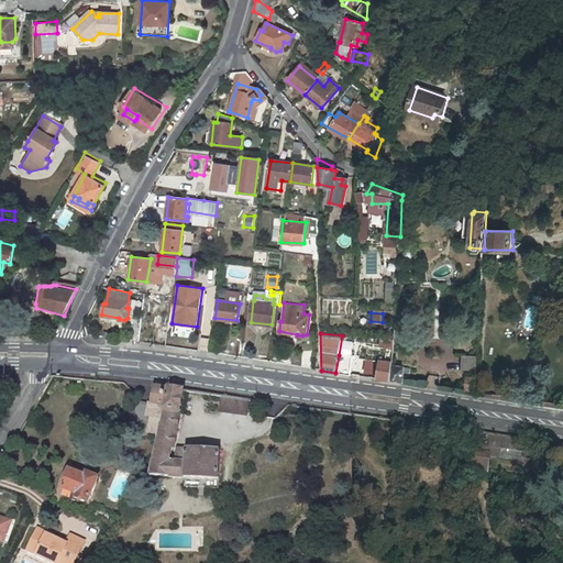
[(239,356),(249,359),(250,343),(241,342),(239,356)]
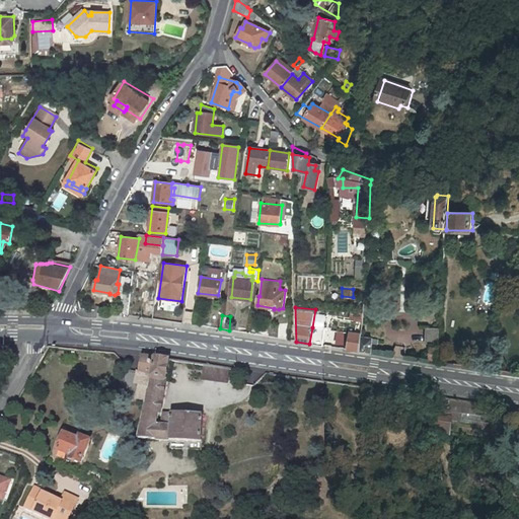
[(288,340),(288,323),(279,322),(279,338),(288,340)]
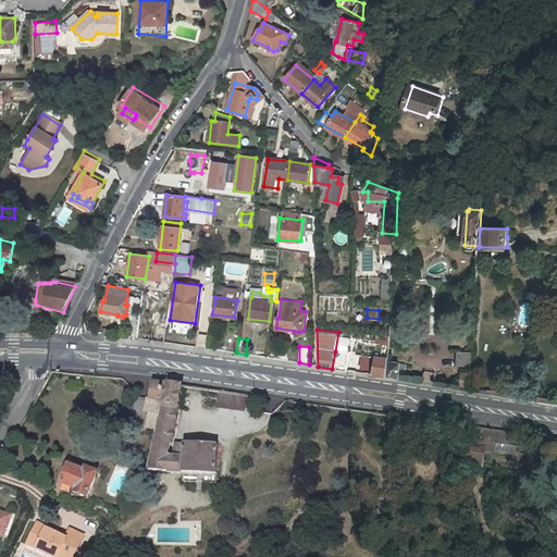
[(455,350),(455,366),(470,366),(470,350),(455,350)]
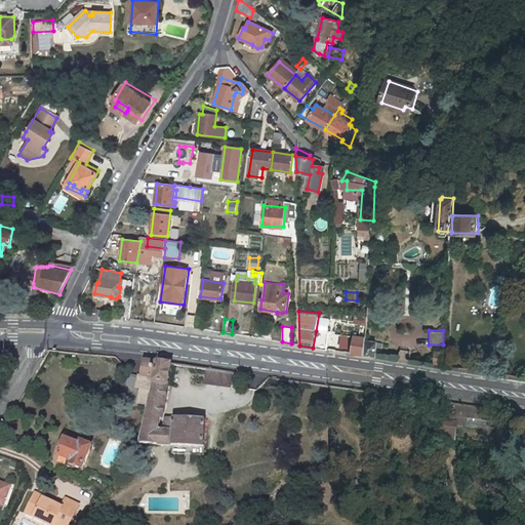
[(327,346),(345,350),(349,336),(331,331),(327,346)]
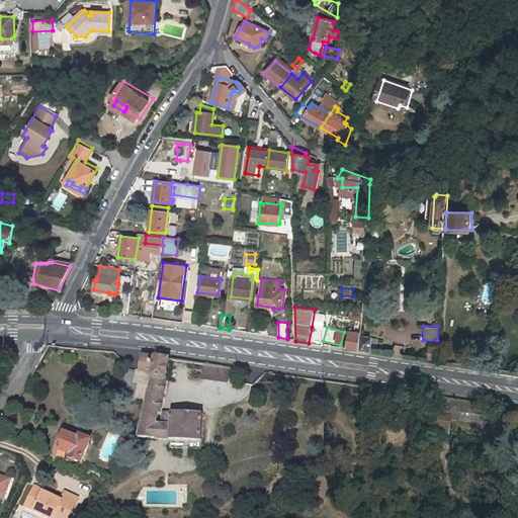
[(350,334),(347,349),(359,351),(361,336),(361,333),(349,332),(350,333),(350,334)]
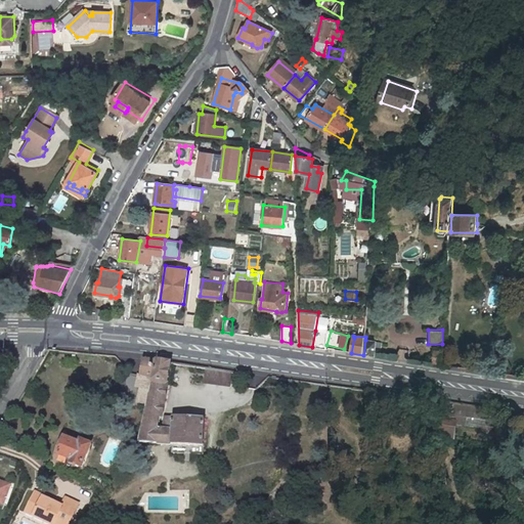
[(377,356),(377,342),(365,340),(363,355),(377,356)]
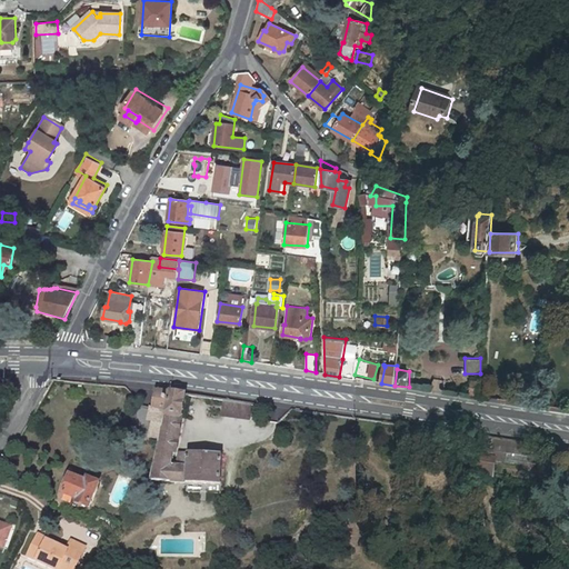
[(481,397),(481,381),(470,380),(469,396),(481,397)]
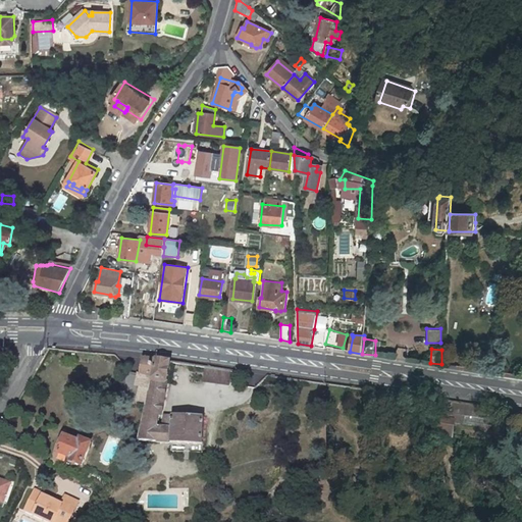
[(144,359),(142,374),(153,376),(157,360),(156,360),(144,359)]
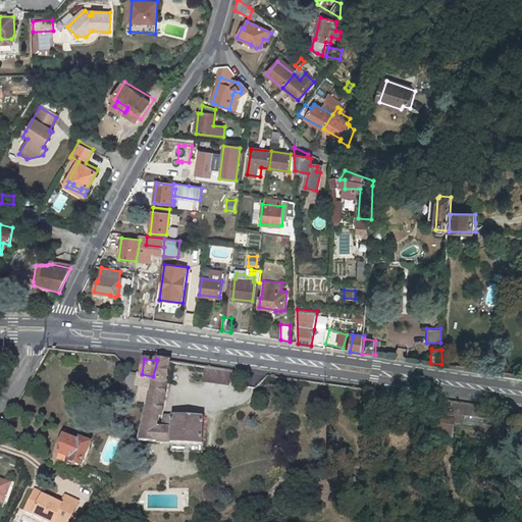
[(161,416),(169,362),(157,360),(153,376),(151,388),(148,402),(140,440),(171,444),(203,445),(205,418),(173,416),(173,417),(165,416),(163,426),(172,426),(172,429),(162,428),(157,428),(159,416),(161,416)]
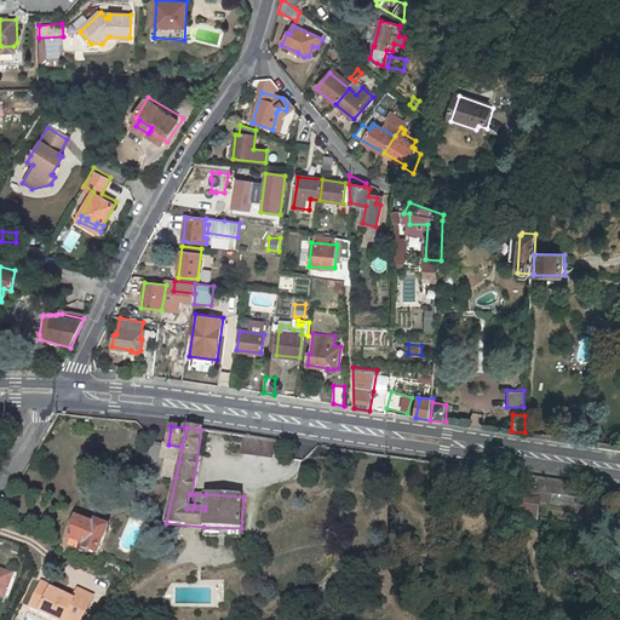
[(274,457),(275,440),(244,436),(242,454),(274,457)]
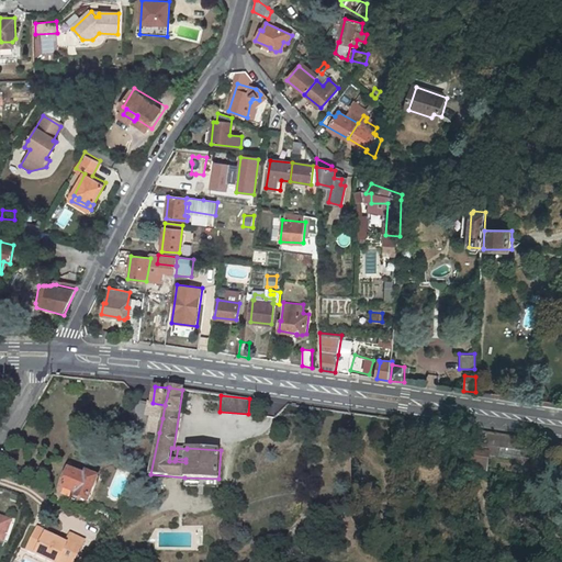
[(150,416),(163,418),(165,405),(153,403),(148,402),(146,416),(150,416)]
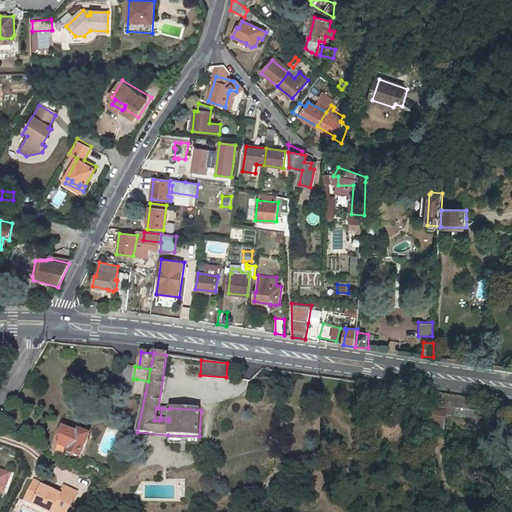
[(137,379),(135,392),(145,394),(148,381),(137,379)]
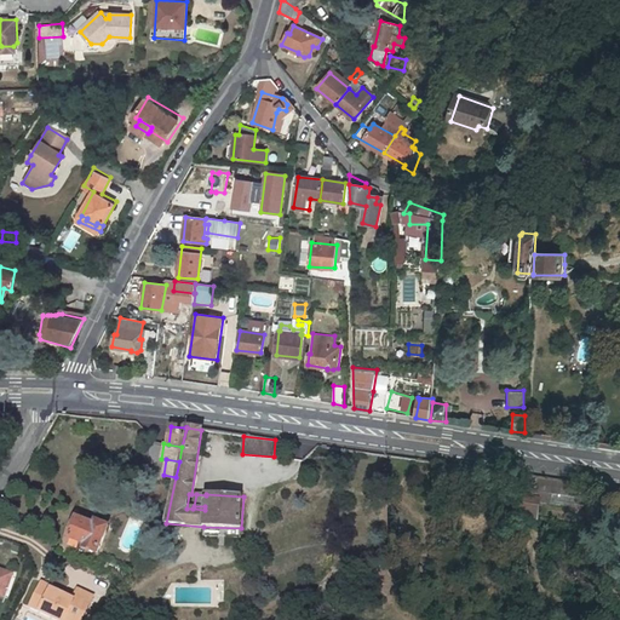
[(530,491),(534,492),(537,478),(521,475),(516,515),(537,517),(539,501),(529,500),(530,491)]
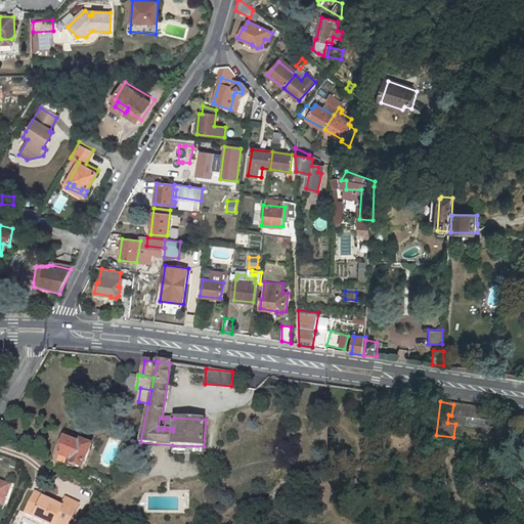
[(453,404),(451,416),(448,415),(447,423),(455,424),(504,432),(505,424),(481,421),(482,408),(453,404)]
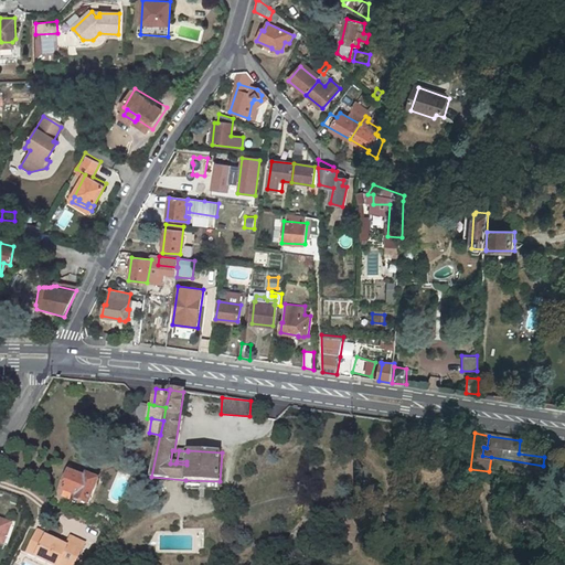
[(86,479),(71,472),(64,490),(78,497),(77,499),(89,504),(99,479),(87,475),(86,479)]
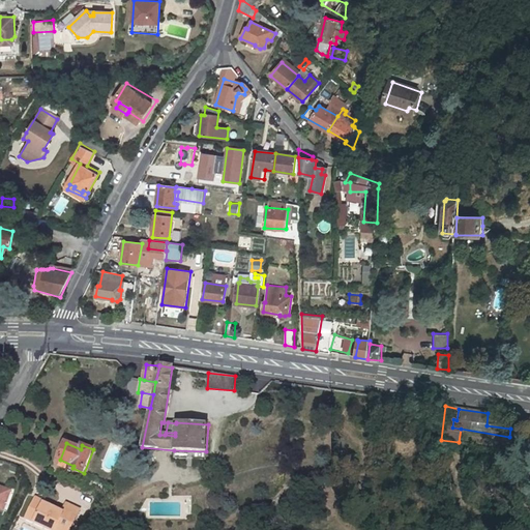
[(0,507),(6,510),(12,491),(0,486),(0,507)]
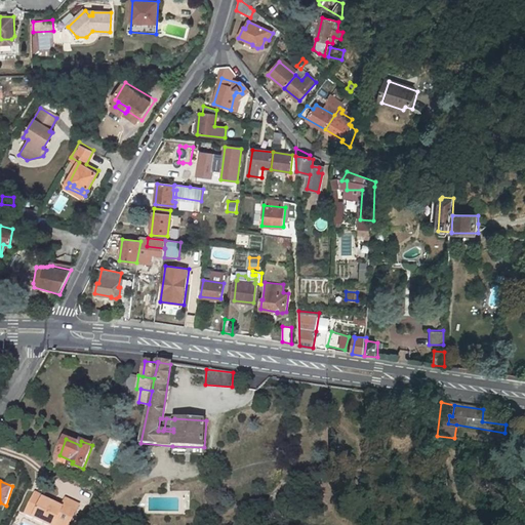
[(65,506),(38,494),(29,514),(54,524),(70,524),(80,505),(68,499),(65,506)]
